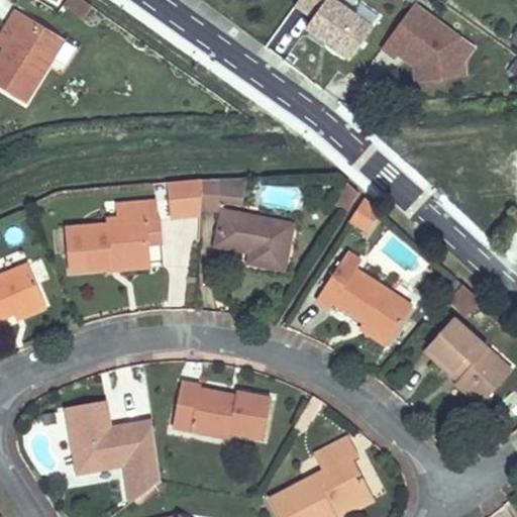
[(90,3),(85,0),(65,0),(63,4),(82,16),(89,4),(90,3)]
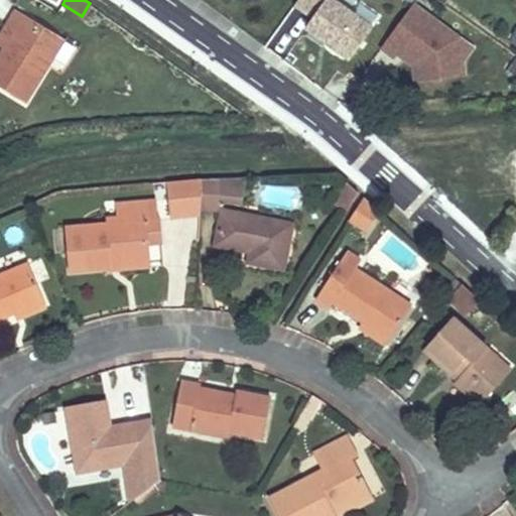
[(300,0),(293,14),(307,21),(300,34),(352,63),(380,15),(353,0),(300,0)]
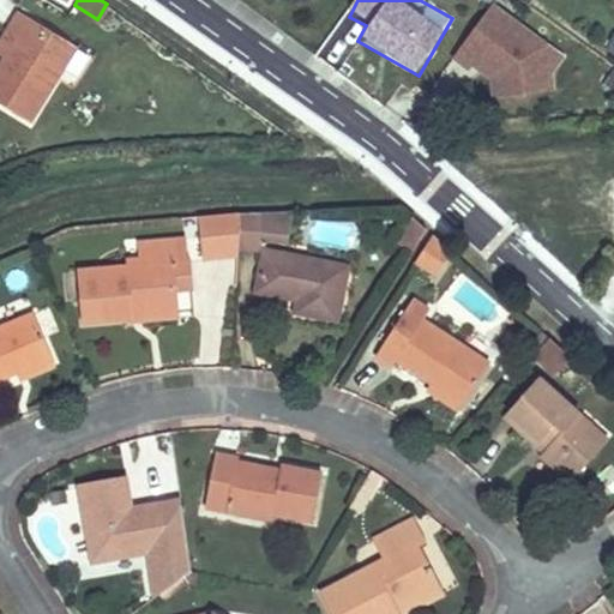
[(0,102),(29,120),(65,62),(56,58),(58,56),(67,41),(19,12),(11,25),(19,30),(4,58),(6,60),(13,65),(14,66),(7,77),(6,76),(0,72),(0,102)]
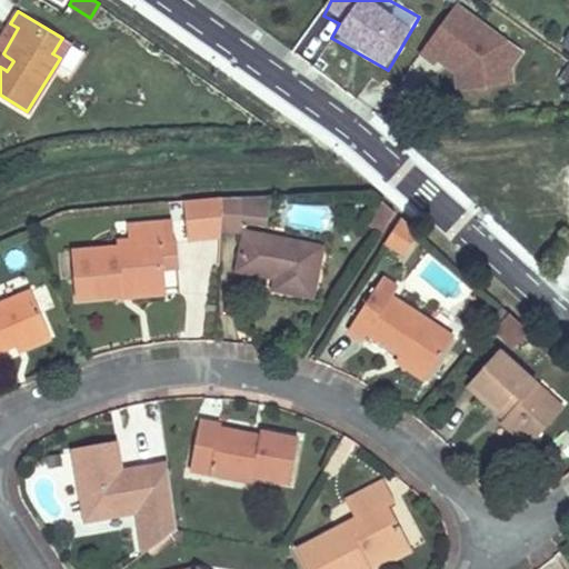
[(0,51),(3,53),(18,28),(10,23),(0,39),(0,51)]
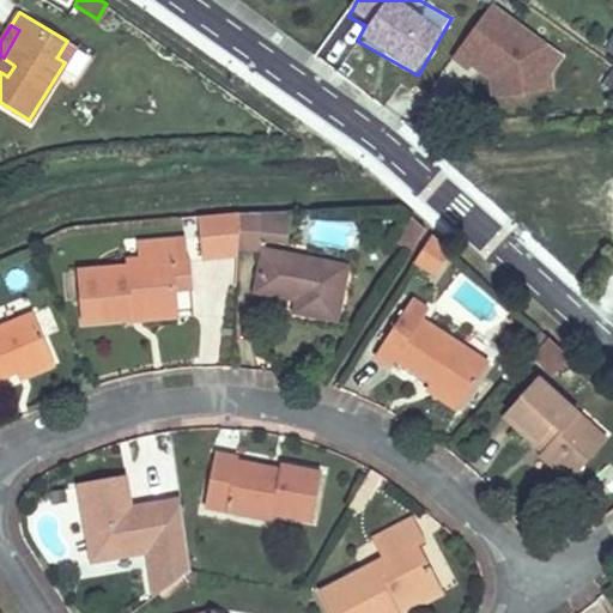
[(76,46),(67,41),(58,56),(56,58),(65,62),(76,46)]
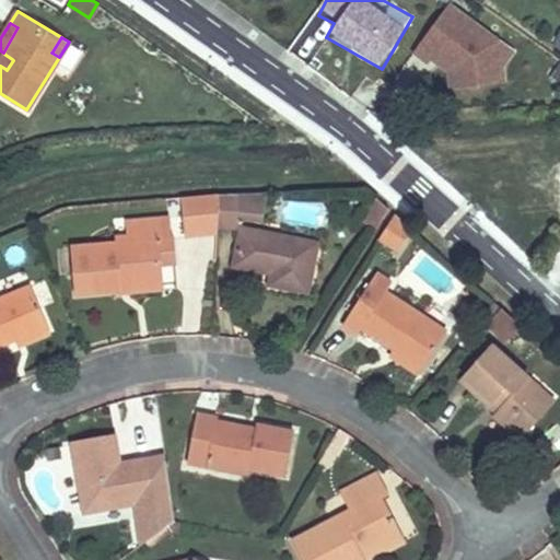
[(12,59),(6,55),(0,62),(0,66),(6,69),(7,70),(13,60),(12,59)]
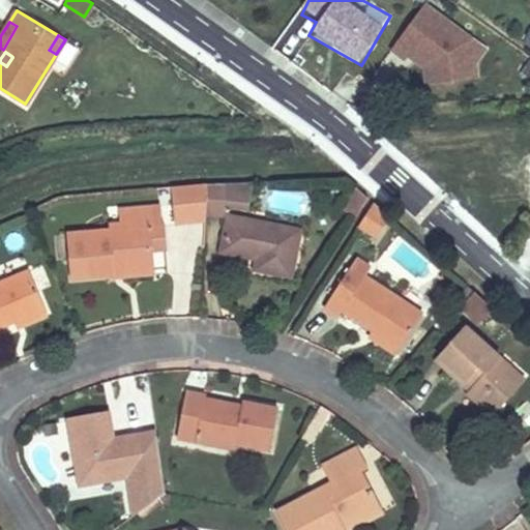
[(492,81),(490,57),(455,58),(457,83),(459,83),(492,81)]
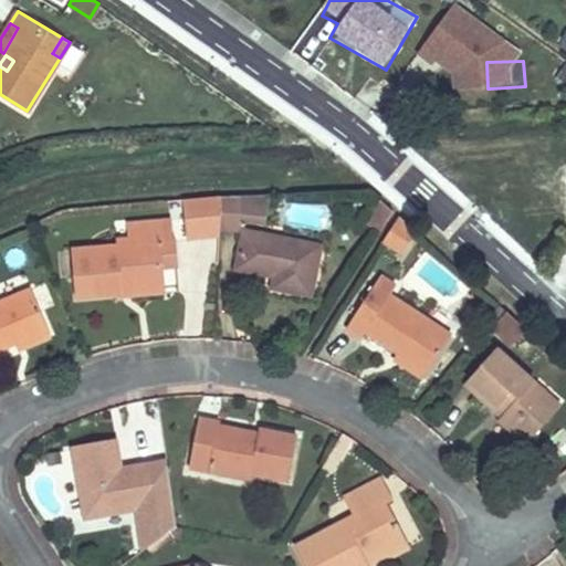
[(271,195),(243,196),(241,220),(265,223),(271,195)]
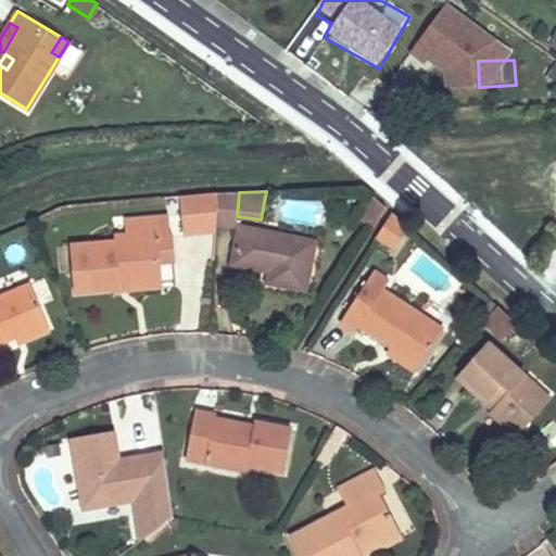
[(237,216),(239,192),(218,193),(217,205),(216,225),(237,225),(237,216)]
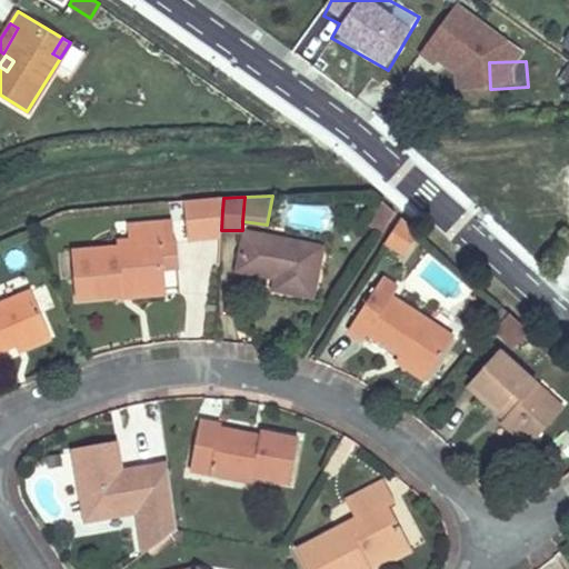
[(222,210),(223,198),(185,202),(189,241),(221,238),(221,230),(222,210)]
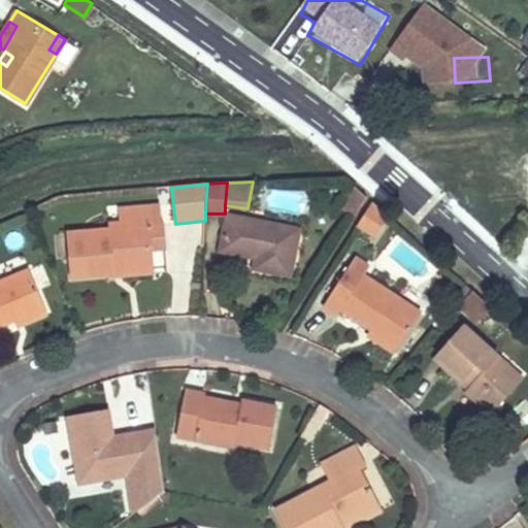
[(376,233),(389,215),(373,201),(360,222),(376,233)]
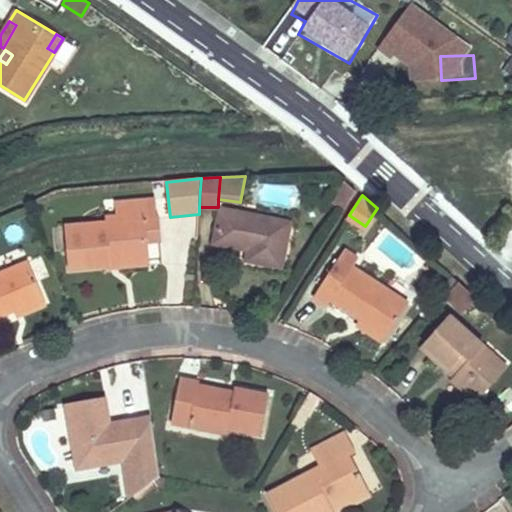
[(147,241),(145,220),(156,219),(154,199),(118,201),(119,222),(69,225),(72,269),(148,263),(147,241)]
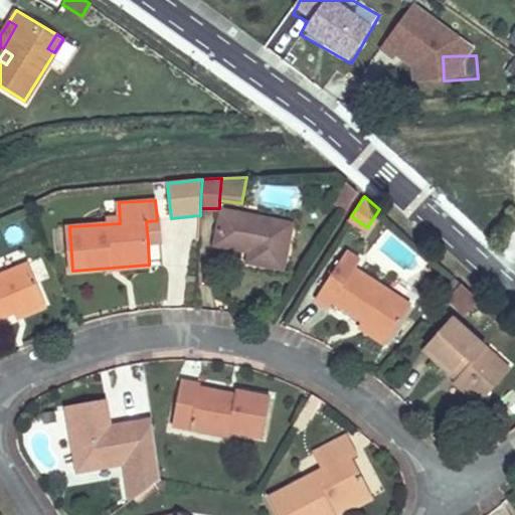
[(283,268),(293,223),(221,209),(214,244),(249,250),(247,262),(283,268)]
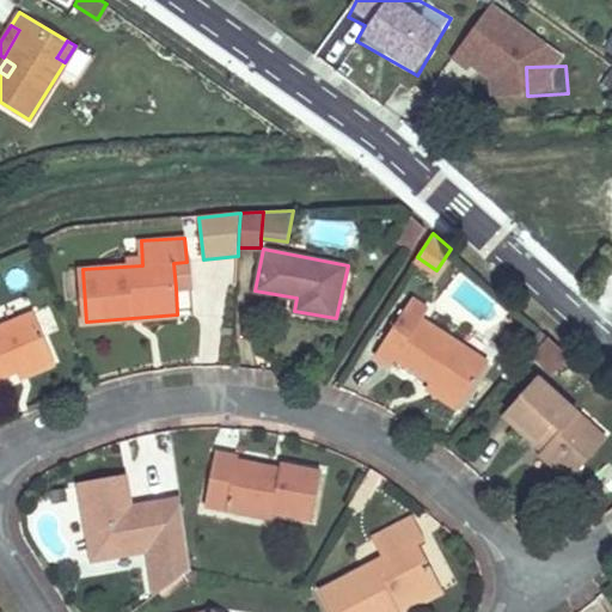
[(187,262),(173,263),(176,288),(191,287),(190,262),(187,262)]
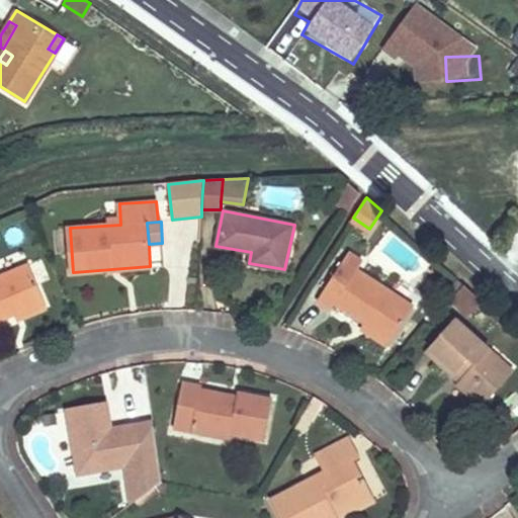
[(41,301),(26,264),(0,275),(0,319),(13,313),(41,301)]
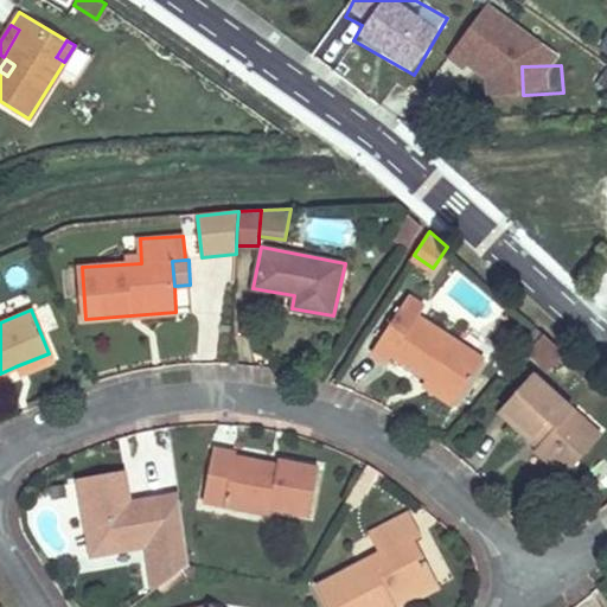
[(485,358),(417,314),(407,330),(393,320),(371,351),(388,362),(391,356),(426,378),(458,398),(485,358)]
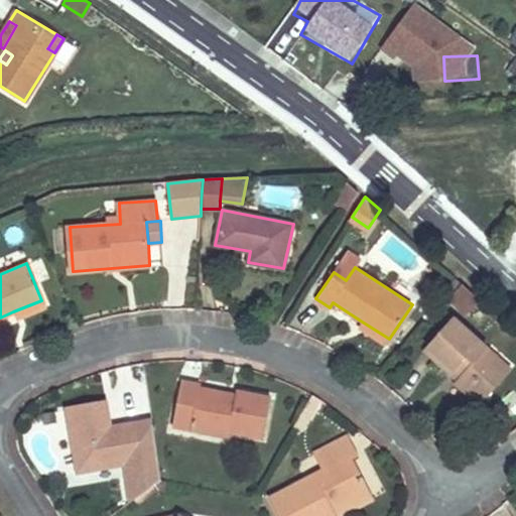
[(16,319),(44,307),(44,306),(41,300),(13,311),(14,312),(16,319)]
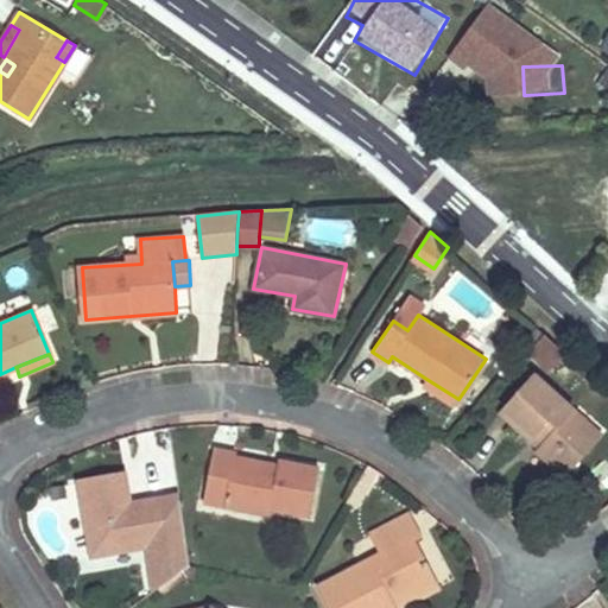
[(595,444),(567,418),(567,417),(572,411),(574,410),(534,374),(505,407),(543,442),(543,443),(539,447),(536,451),(564,477),(595,444)]
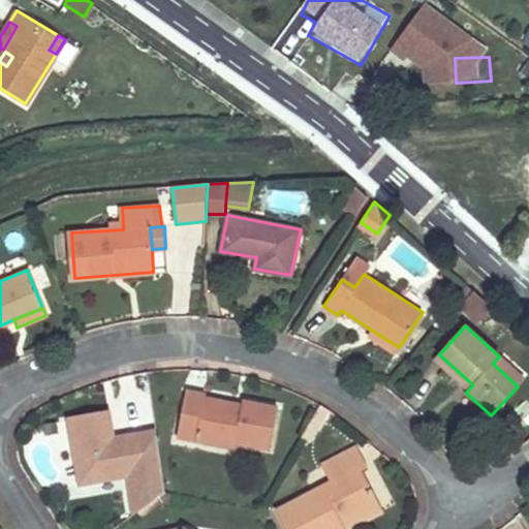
[(395,352),(399,347),(371,330),(368,334),(368,335),(395,352)]
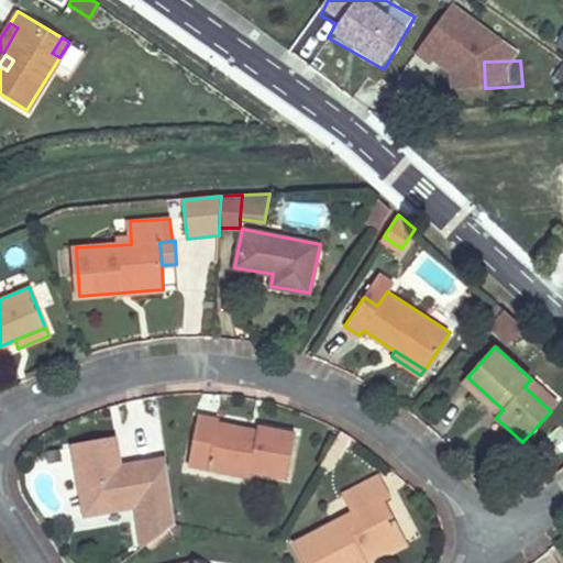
[(503,409),(467,377),(463,382),(499,414),(503,410),(503,409)]
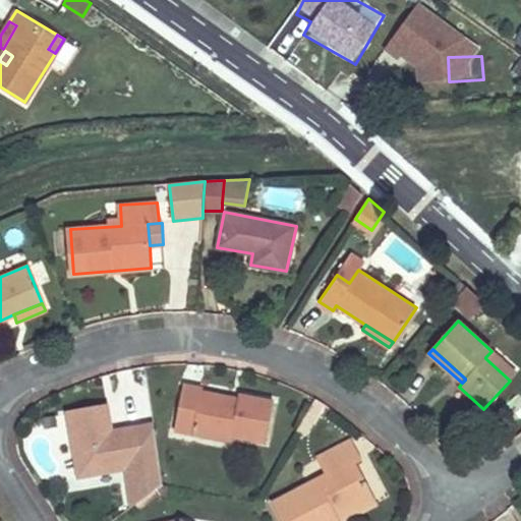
[(516,372),(491,351),(490,352),(485,357),(485,358),(510,381),(511,379),(516,372)]
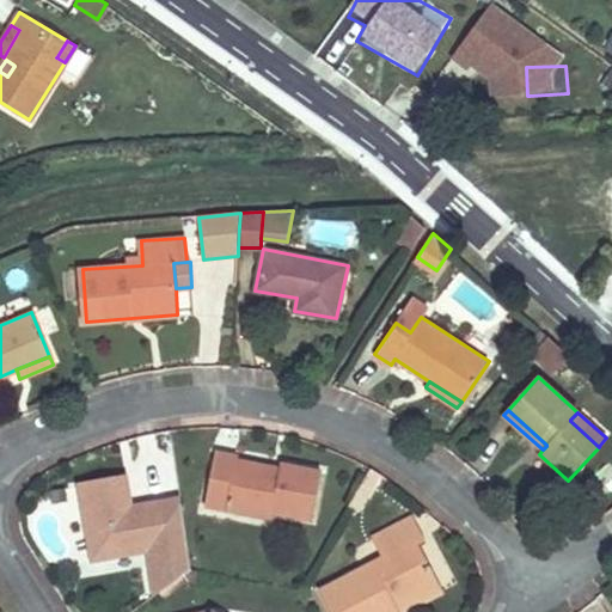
[(311,519),(322,473),(280,465),(279,470),(276,476),(236,469),(237,463),(237,461),(237,458),(214,453),(203,505),(270,519),(271,512),(311,519)]
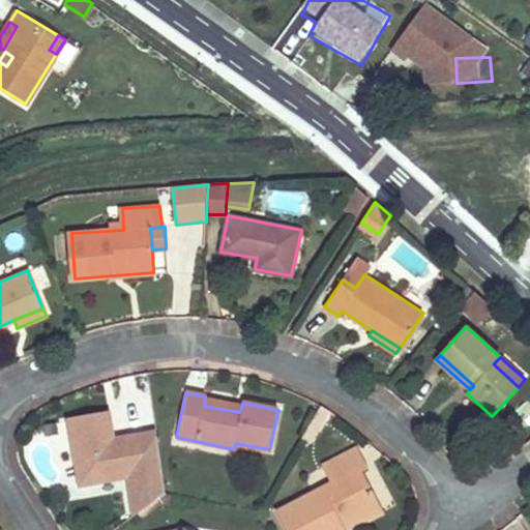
[(241,407),(205,400),(205,401),(204,406),(239,412),(241,407)]
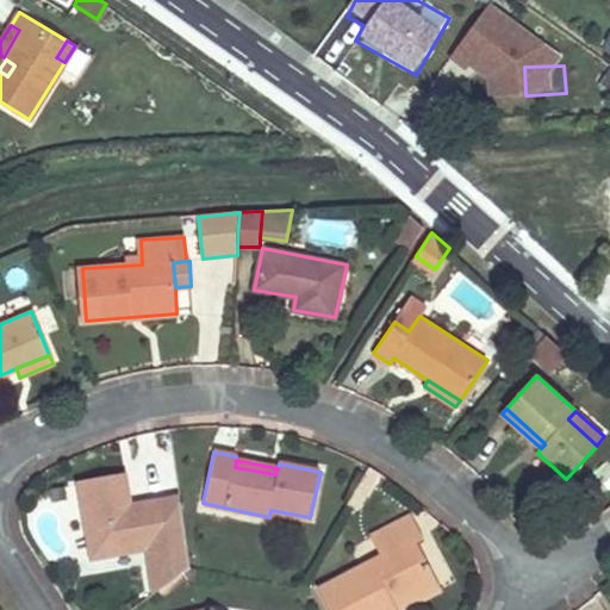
[(163,505),(162,499),(141,503),(142,508),(132,509),(131,504),(129,477),(79,484),(91,558),(147,548),(154,593),(159,590),(185,571),(191,567),(181,502),(163,505)]
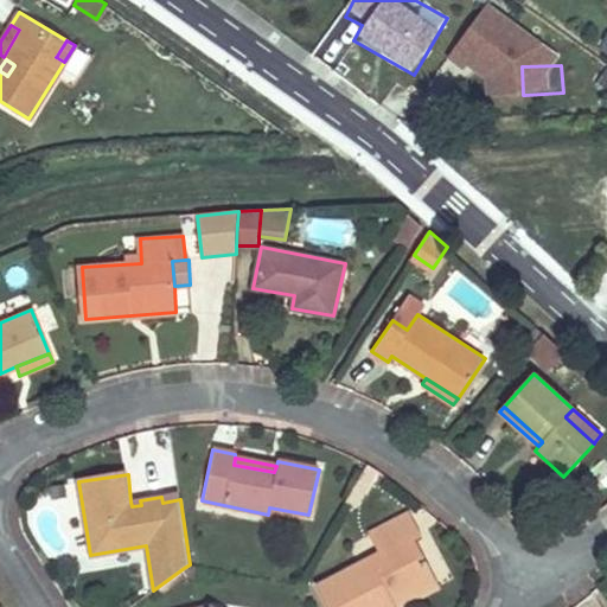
[(393,606),(390,600),(432,577),(410,538),(417,534),(407,513),(371,532),(381,553),(318,585),(328,606),(393,606)]
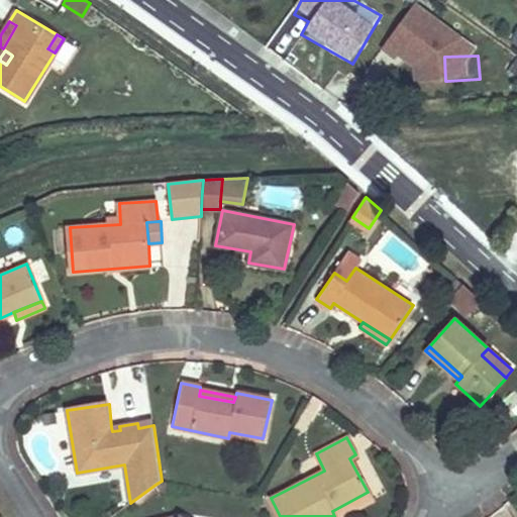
[(158,491),(157,485),(157,484),(134,500),(135,501),(138,505),(158,491)]
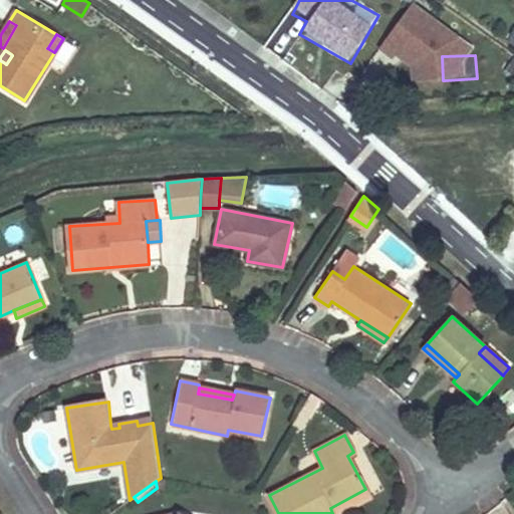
[(332,513),(338,513),(370,498),(369,497),(365,489),(330,508),(332,513)]
